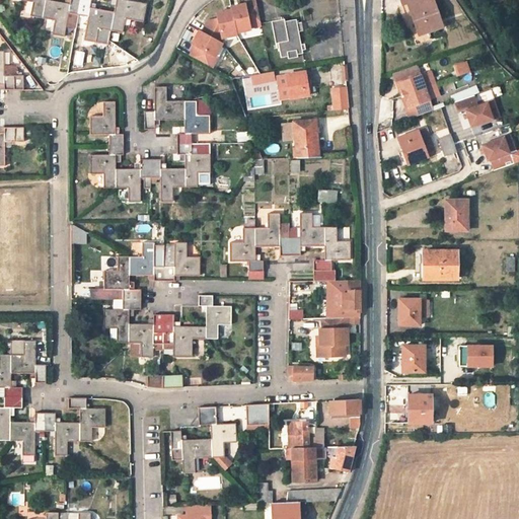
[(41,17),(44,0),(28,0),(33,1),(30,15),(41,17)]
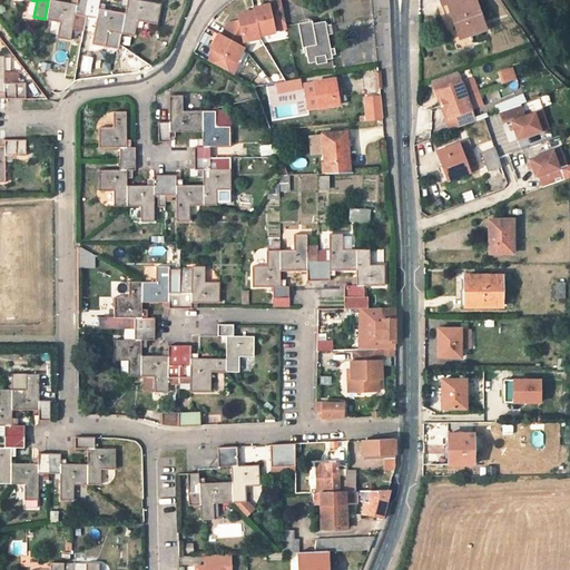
[(75,13),(86,16),(89,0),(76,0),(76,5),(53,0),(48,0),(45,19),(59,22),(57,37),(69,39),(75,13)]
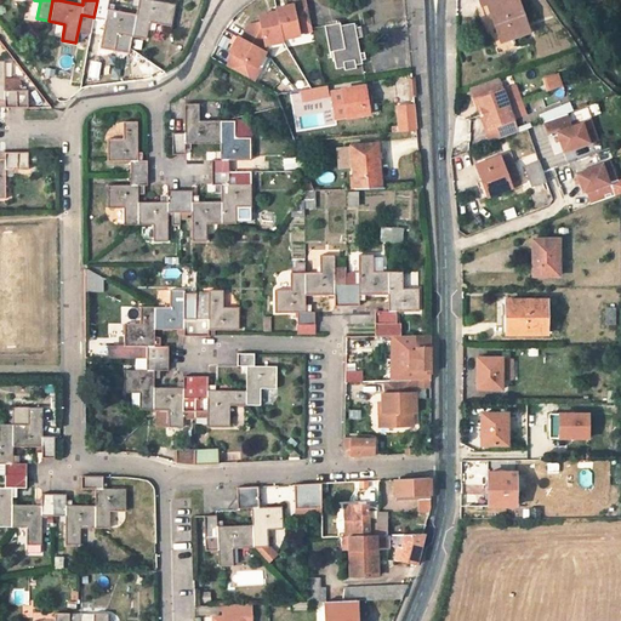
[(118,34),(132,35),(136,15),(107,9),(108,0),(97,0),(93,17),(104,20),(100,47),(114,50),(118,34)]
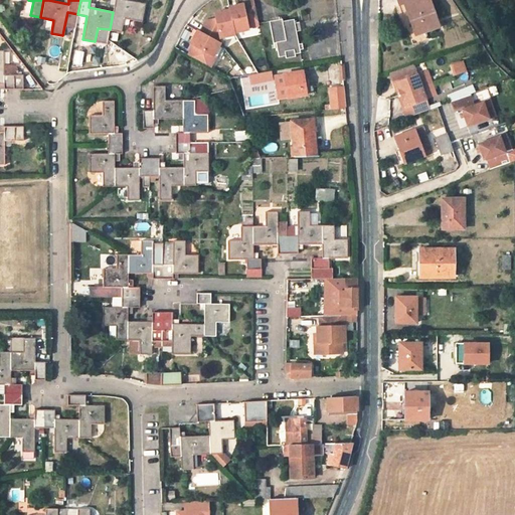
[(115,0),(113,12),(110,29),(121,31),(124,18),(141,21),(145,3),(127,0),(115,0)]
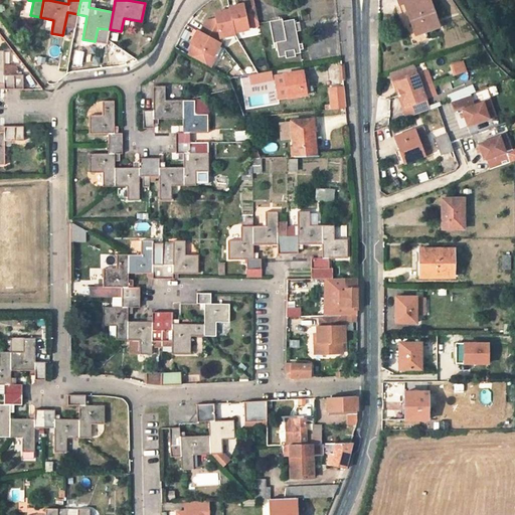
[(427,0),(397,0),(399,4),(404,2),(415,34),(437,27),(427,0)]
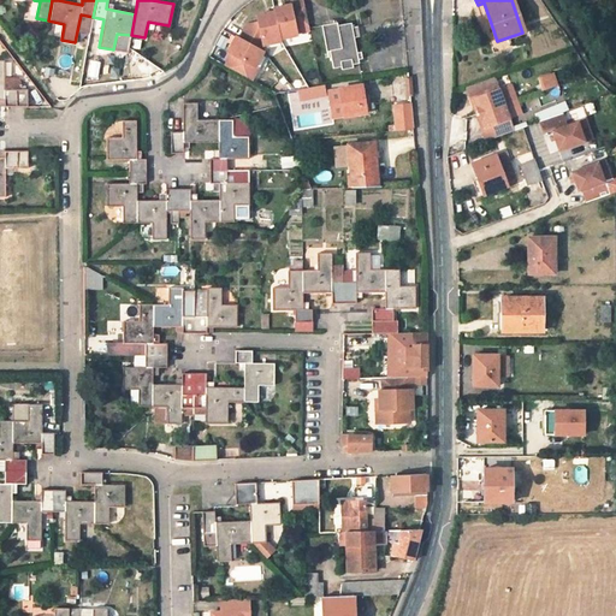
[(311,30),(306,1),(291,4),(291,6),(273,9),(274,12),(279,36),(297,34),(296,31),(311,30)]
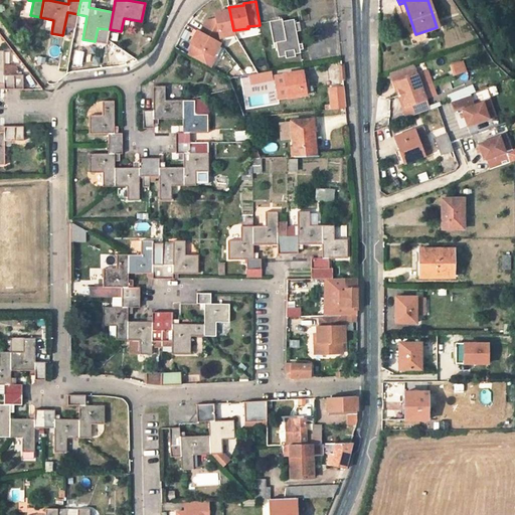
[(233,30),(229,10),(214,13),(216,19),(206,21),(201,31),(217,40),(219,35),(233,32),(233,30)]
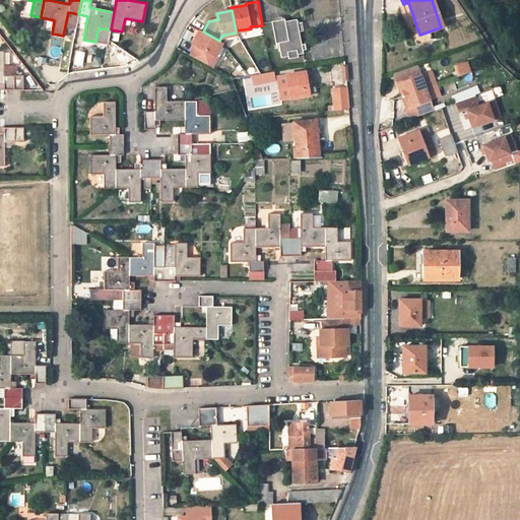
[(78,14),(68,12),(65,24),(76,26),(78,14)]
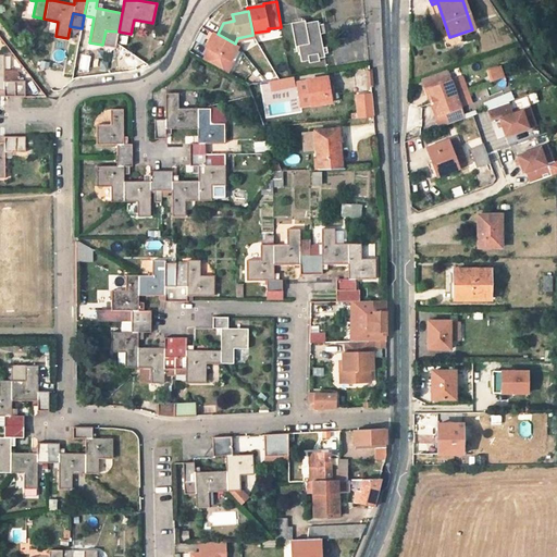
[(319,59),(324,58),(320,33),(322,33),(321,25),(319,25),(318,21),(306,22),(305,21),(291,23),(295,46),(298,46),(300,61),(308,60),(308,63),(319,61),(319,59)]
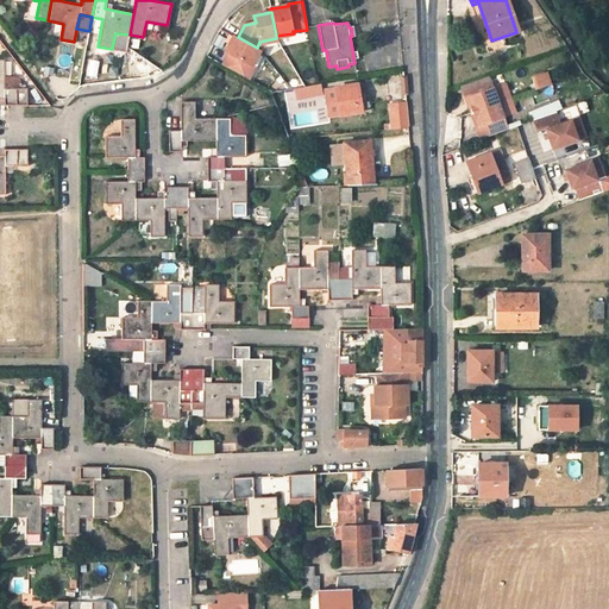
[(238,37),(234,36),(226,51),(230,54),(224,66),(249,80),(256,67),(252,64),(261,49),(257,48),(238,37)]
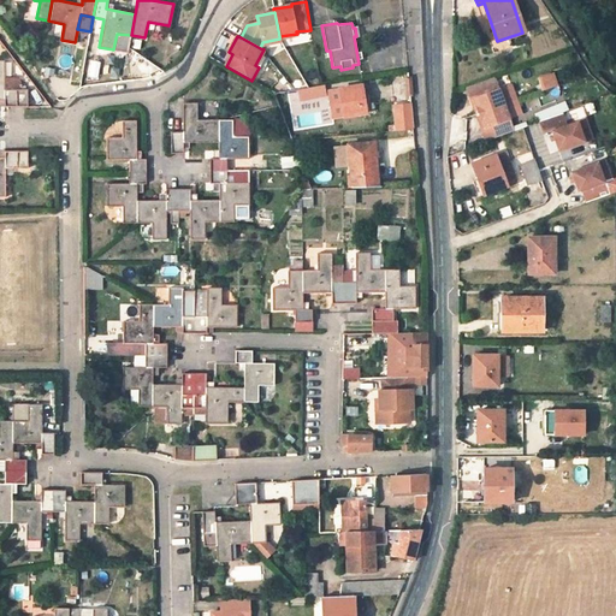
[(0,99),(4,99),(3,105),(11,105),(27,105),(25,89),(3,89),(3,61),(0,61),(0,99)]
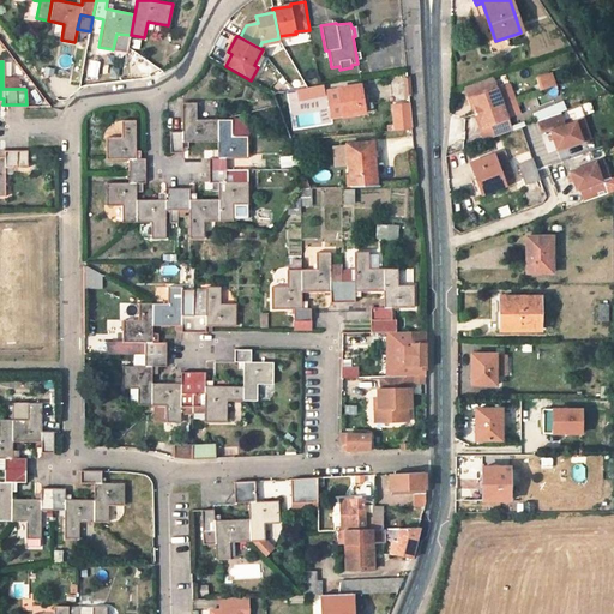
[(531,79),(537,91),(554,84),(548,71),(531,79)]
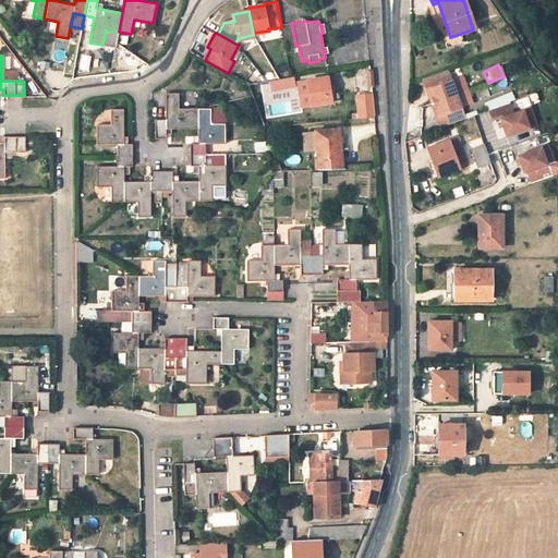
[(368,71),(355,73),(358,88),(372,86),(368,71)]
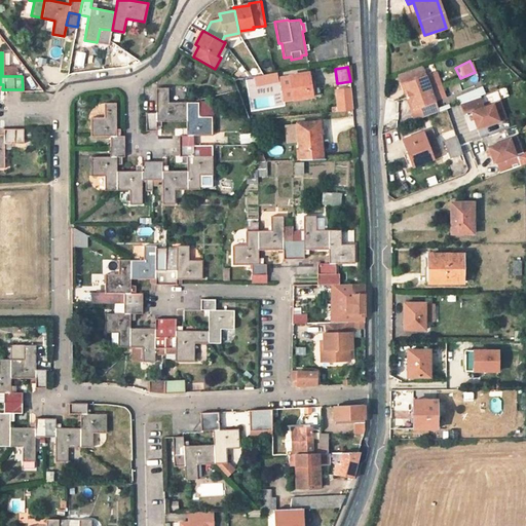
[(423,67),(398,76),(401,85),(404,84),(408,94),(409,97),(430,89),(423,67)]
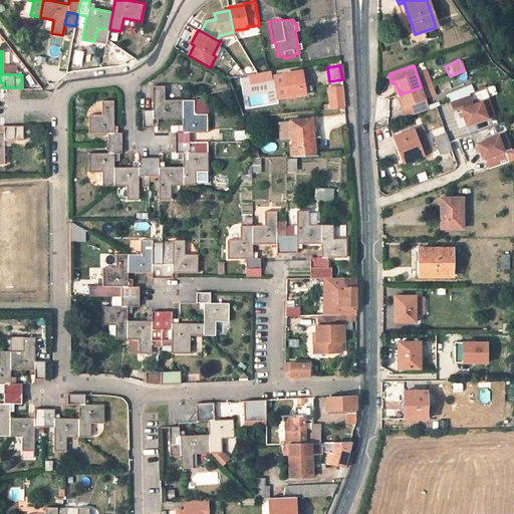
[(303,71),(274,75),(278,98),(308,93),(306,79),(304,80),(303,71)]
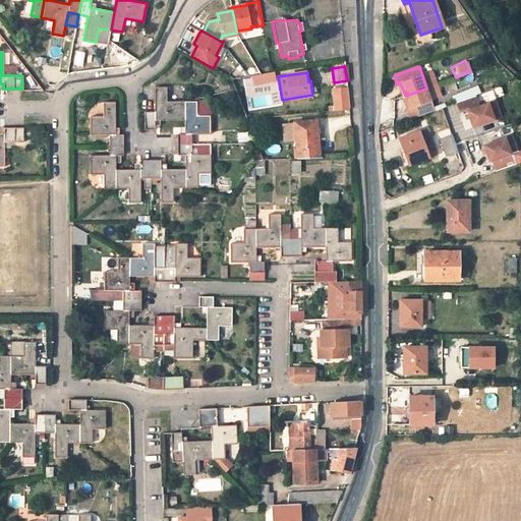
[(470,72),(462,76),(465,83),(474,79),(470,72)]
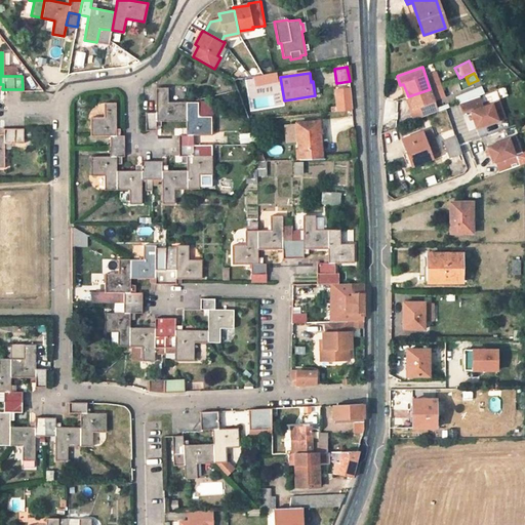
[(147,113),(147,130),(152,130),(158,130),(158,120),(188,120),(188,102),(169,103),(169,87),(157,87),(158,112),(147,113)]
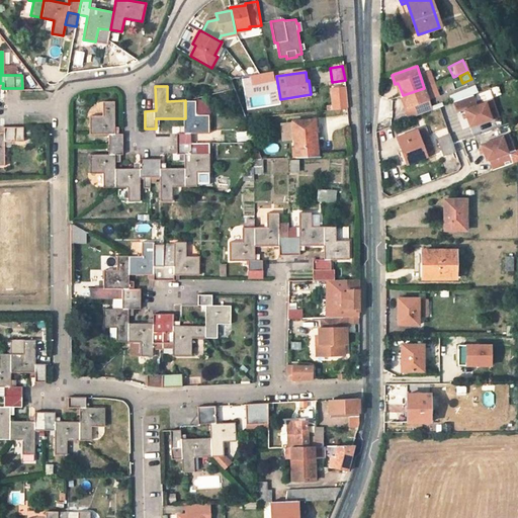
[(347,108),(345,87),(333,89),(334,110),(347,108)]
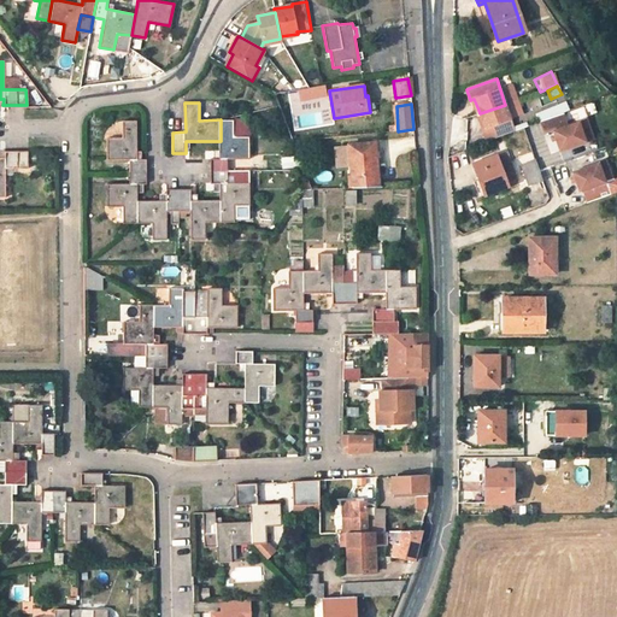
[(505,105),(480,113),(481,118),(485,129),(481,130),(486,142),(516,131),(505,105)]
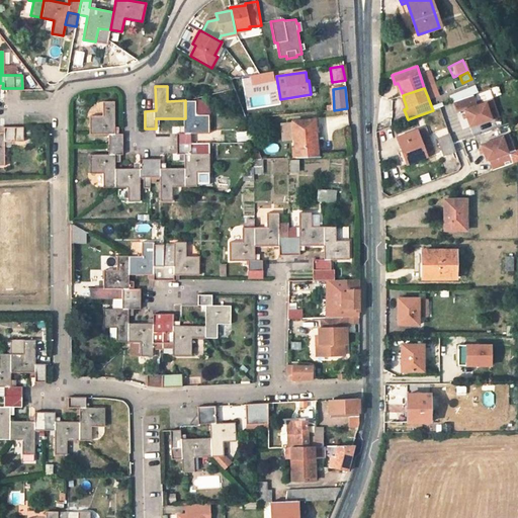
[(475,97),(454,104),(458,114),(465,112),(470,128),(493,121),(488,104),(478,107),(475,97)]
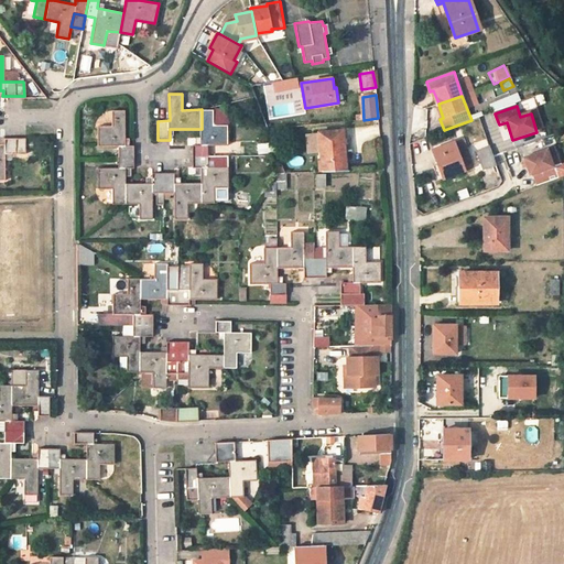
[(215,109),(202,109),(202,129),(202,144),(194,144),(194,150),(194,155),(209,155),(209,144),(228,144),(228,125),(216,125),(215,109)]
